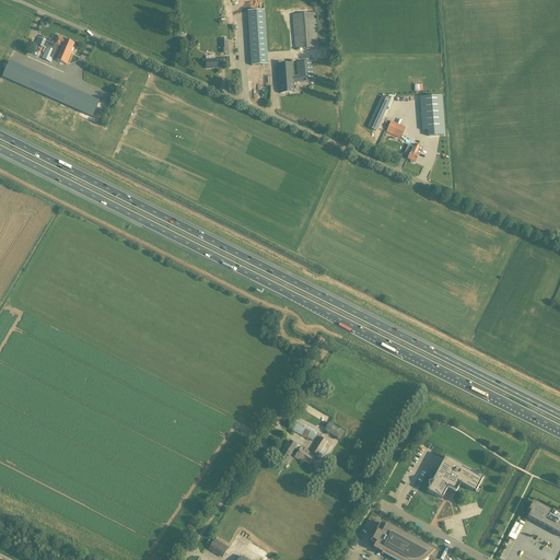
[(265,10),(248,11),(252,66),(268,65),(265,10)]
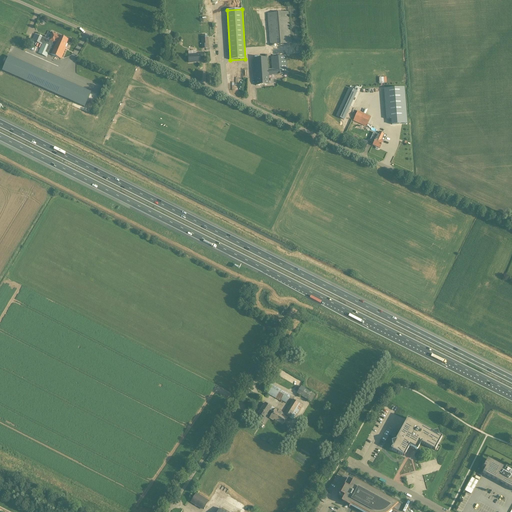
[(267,14),(270,45),(291,43),(288,12),(267,14)]
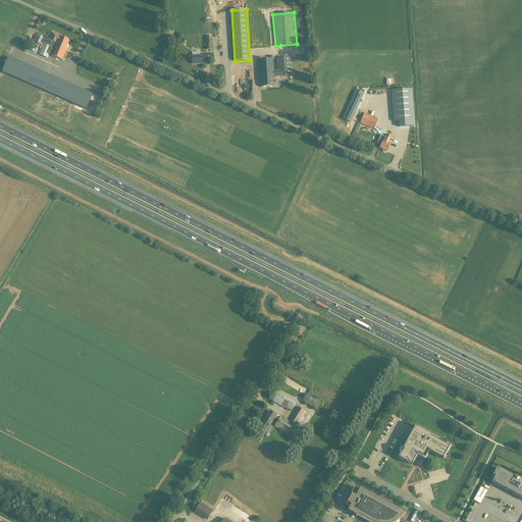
[(66,48),(69,41),(56,35),(53,42),(51,43),(51,41),(36,35),(34,39),(31,45),(28,54),(36,57),(38,54),(48,58),(49,54),(62,60),(67,48),(66,48)]
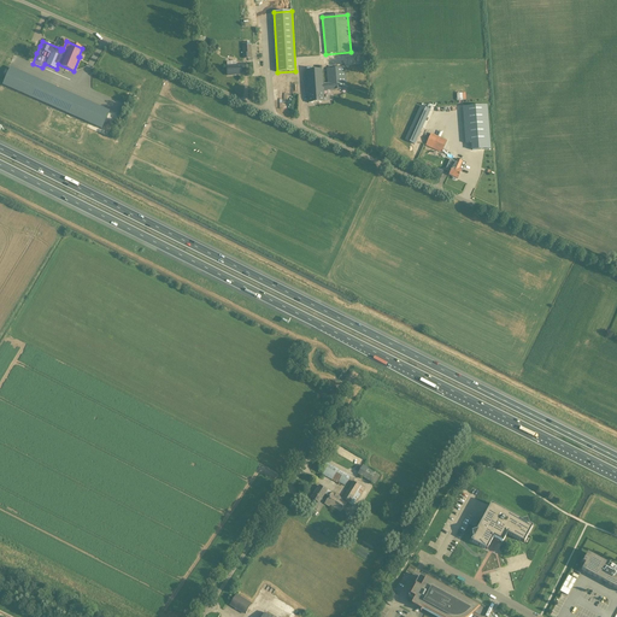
[(228,66),(227,66),(228,76),(242,75),(241,71),(246,71),(246,63),(241,64),(241,65),(236,65),(236,62),(227,62),(228,66)]
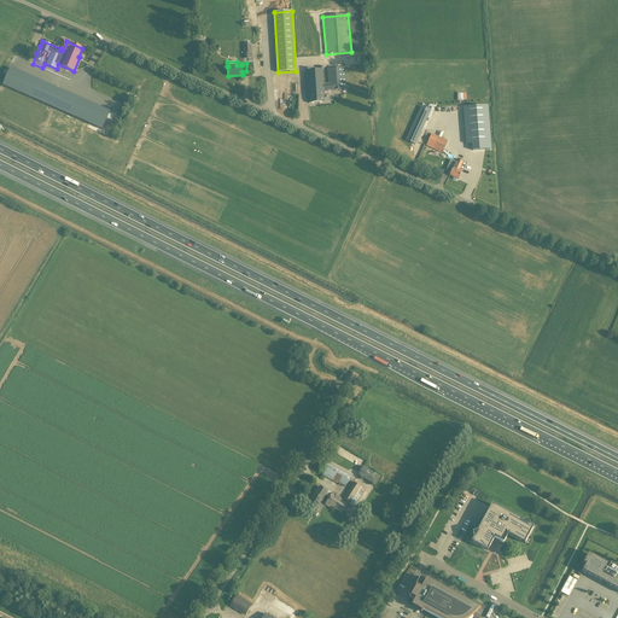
[(308,87),(303,88),(304,94),(308,94),(309,103),(325,103),(324,91),(348,88),(347,79),(345,68),(327,69),(328,81),(328,83),(324,83),(322,70),(307,71),(308,87)]
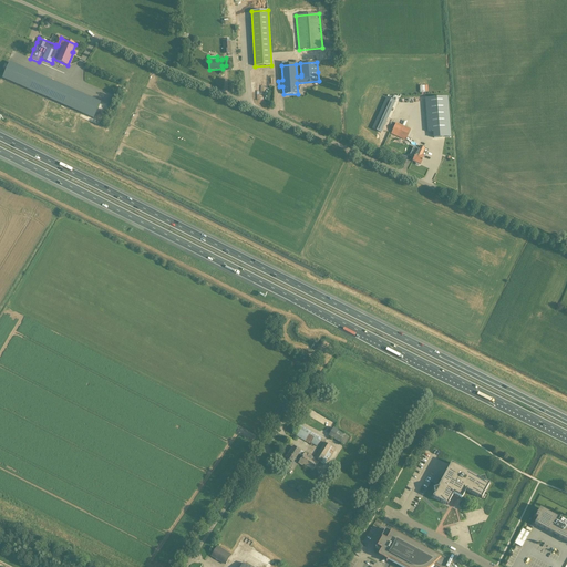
[(13,83),(75,111),(82,113),(94,119),(101,104),(9,63),(7,66),(2,78),(13,83)]
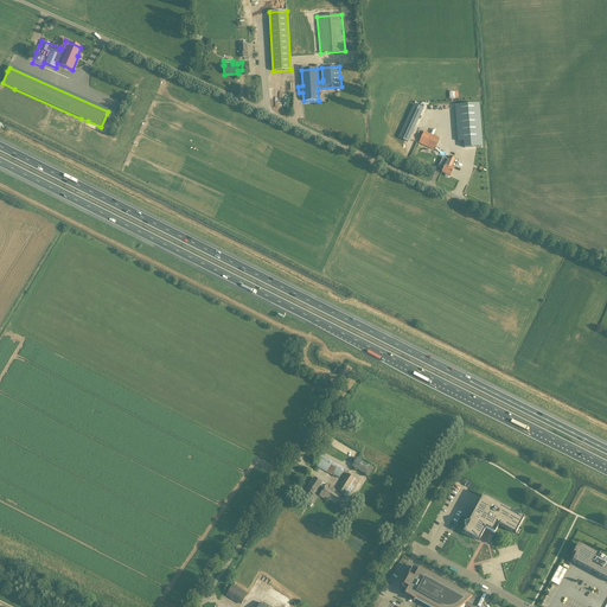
[(480,104),(455,106),(459,142),(465,141),(465,148),(483,147),(480,104)]
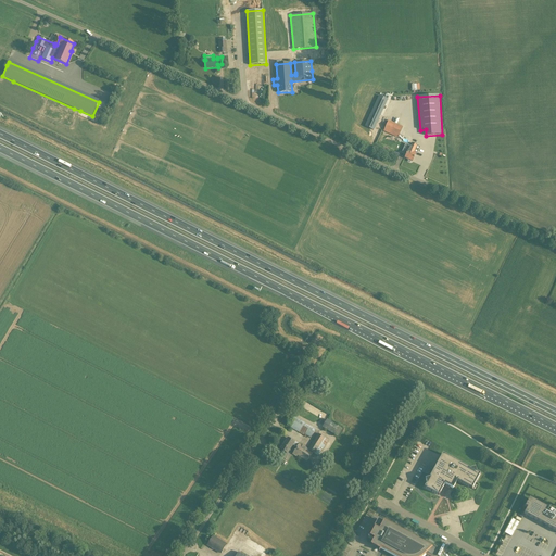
[(373,112),(365,128),(374,133),(381,115),(373,112)]
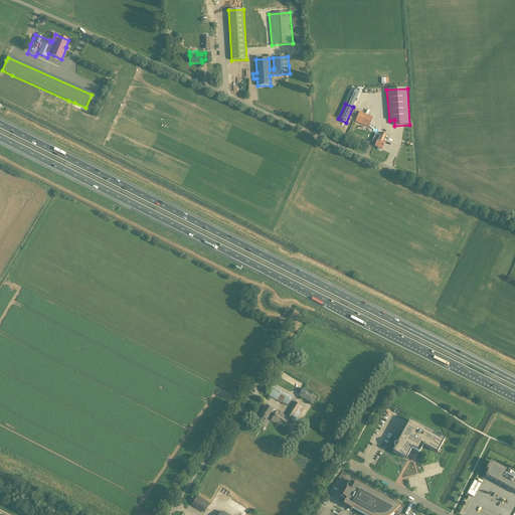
[(356,123),(353,132),(365,137),(369,129),(361,125),(362,123),(358,121),(357,124),(356,123)]
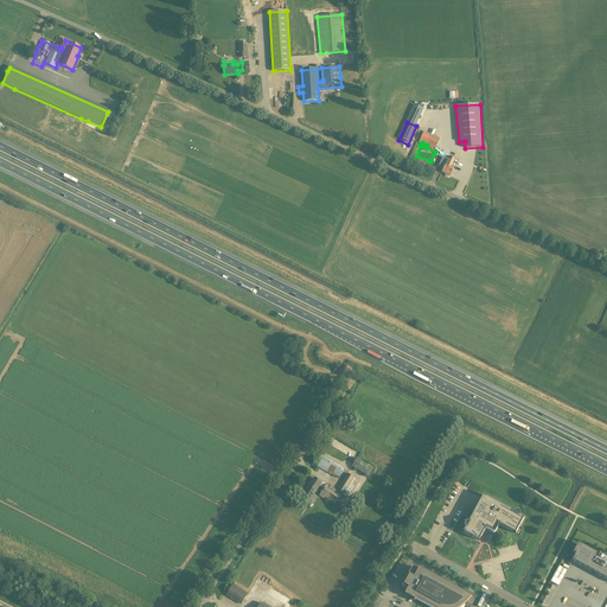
[(452,167),(455,159),(449,155),(448,159),(442,157),(438,167),(442,170),(441,172),(446,173),(445,176),(445,177),(448,178),(449,177),(449,176),(451,176),(454,168),(452,167)]
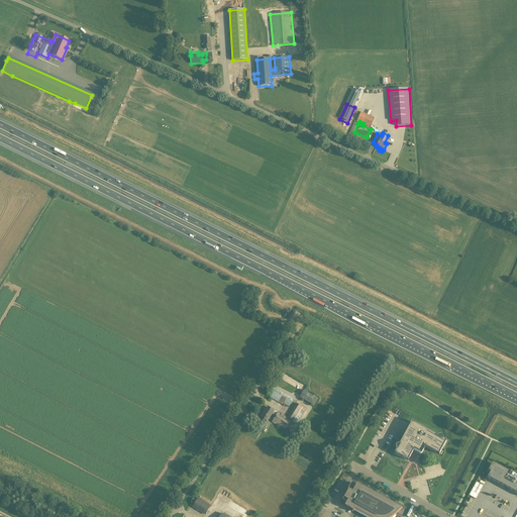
[(273,389),(269,397),(275,400),(283,405),(283,404),(289,407),(293,399),(288,396),(288,397),(275,390),(273,389)]
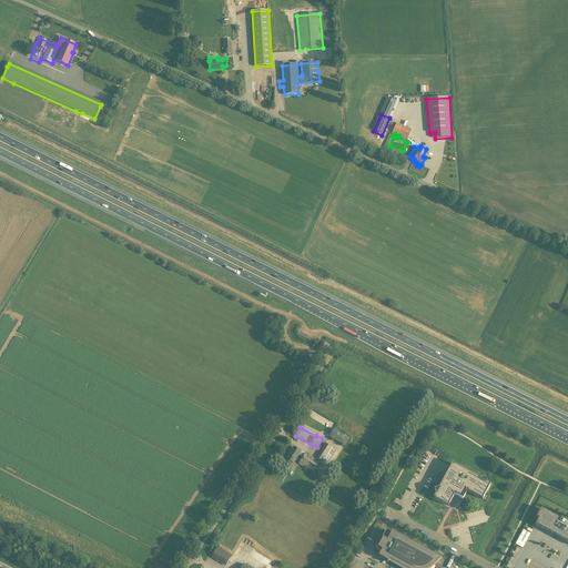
[(345,446),(350,438),(334,428),(328,436),(341,444),(345,446)]
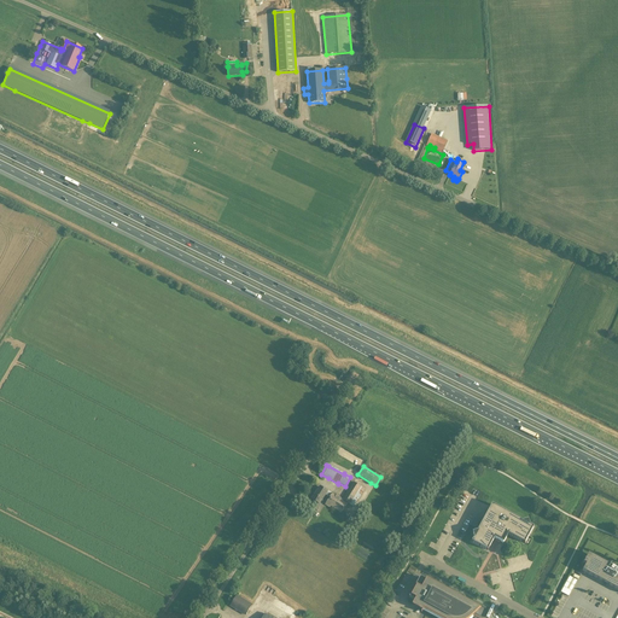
[(357,500),(357,501),(365,490),(354,483),(343,500),(328,490),(327,491),(320,487),(312,500),(315,502),(312,507),(318,511),(321,506),(319,505),(324,496),(328,500),(325,505),(340,514),(348,503),(353,507),(357,500)]
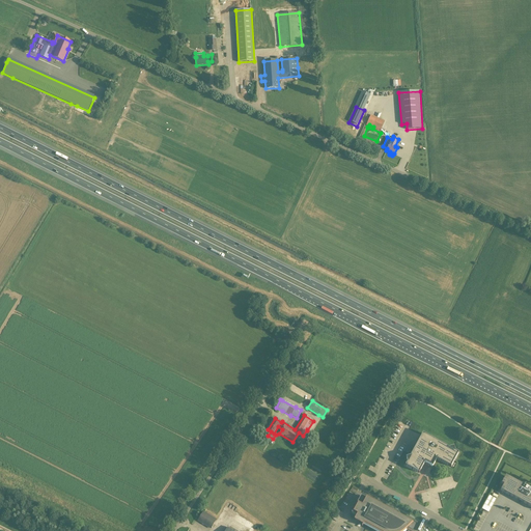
[(404,466),(419,473),(425,462),(426,463),(425,465),(428,467),(429,465),(431,466),(436,458),(450,467),(458,453),(453,450),(452,448),(450,448),(422,434),(409,457),(407,458),(408,460),(404,466)]
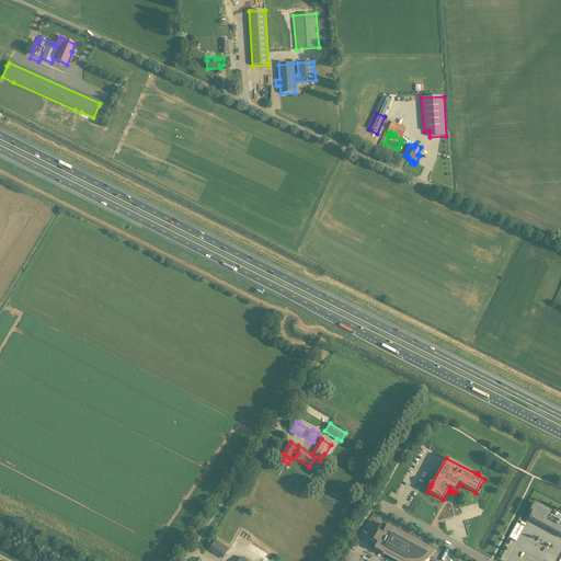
[(253,478),(248,488),(252,490),(258,480),(253,478)]
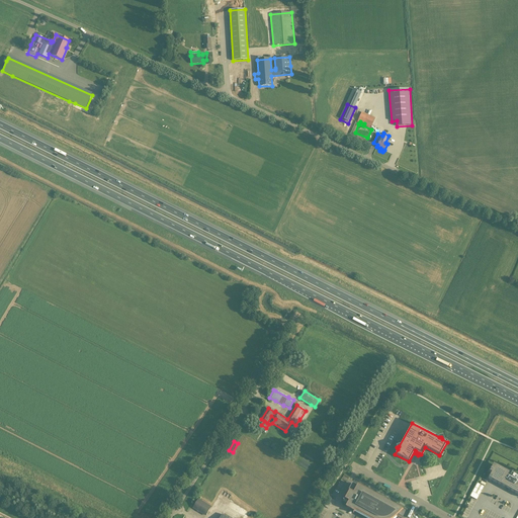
[(238,443),(233,452),(236,454),(242,446),(238,443)]
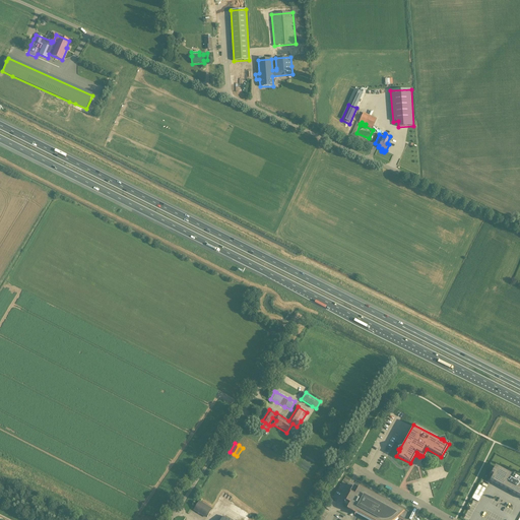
[(243,448),(237,456),(241,459),(246,450),(243,448)]
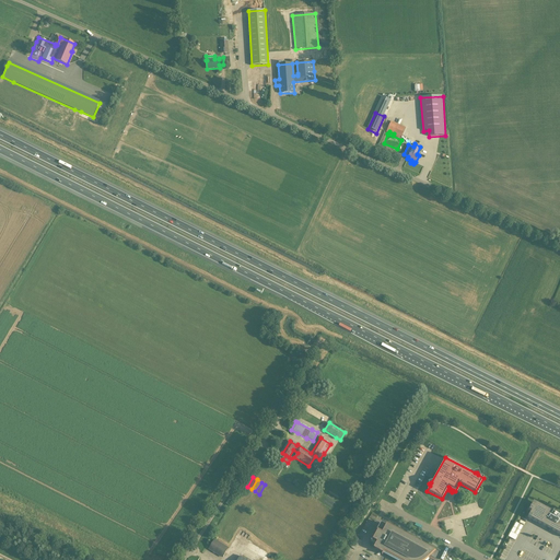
[(265,485),(259,494),(264,497),(269,487),(265,485)]
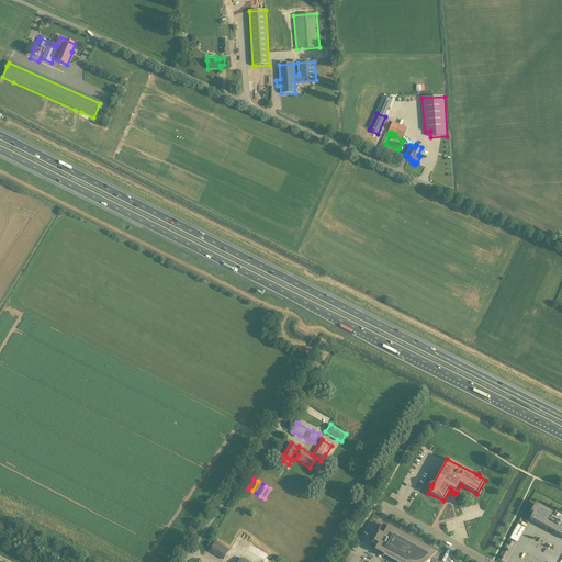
[(270,489),(265,498),(269,501),(270,498),(271,497),(272,495),(273,493),(274,492),(270,489)]
